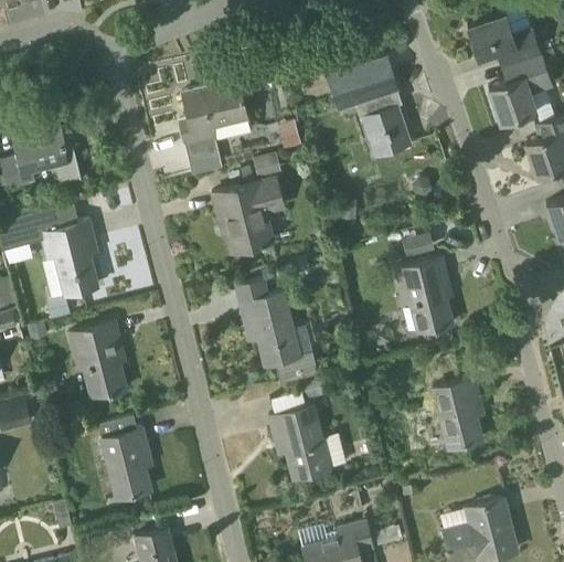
[(512,34),(506,12),(467,25),(479,60),(503,51),(509,65),(540,54),(531,28),(512,34)]
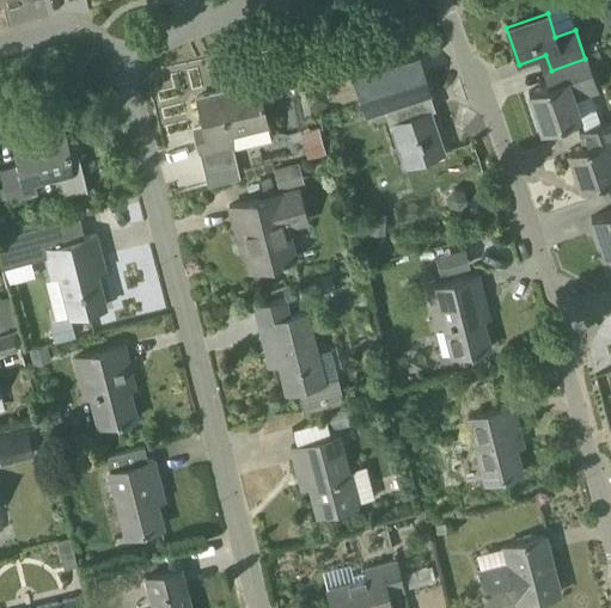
[(556,86),(530,94),(542,133),(581,117),(576,102),(598,94),(587,65),(602,59),(599,54),(585,59),(551,71),(556,86)]
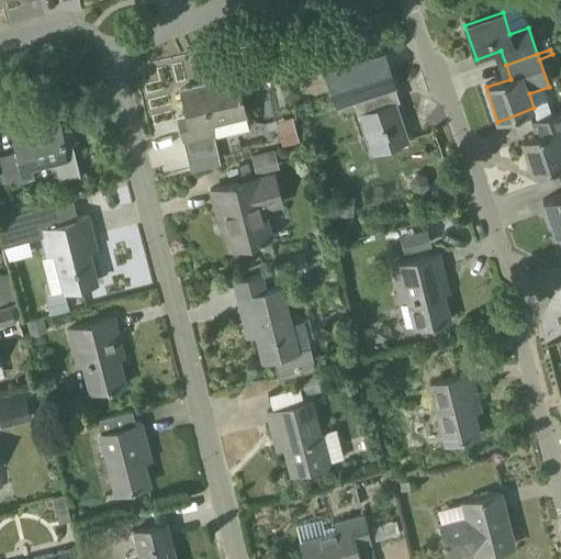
[(392,105),(388,92),(396,89),(384,55),(326,75),(338,108),(356,102),(373,154),(410,143),(396,104),(392,105)]
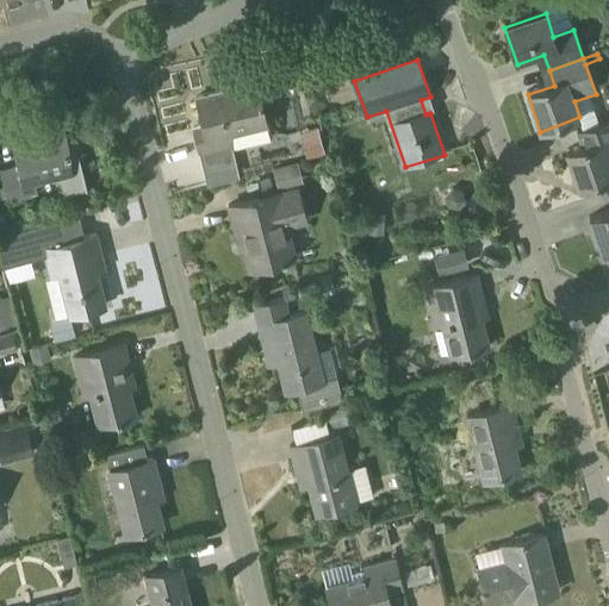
[(206,179),(238,172),(230,137),(268,129),(267,126),(258,86),(197,101),(206,141),(197,142),(206,179)]
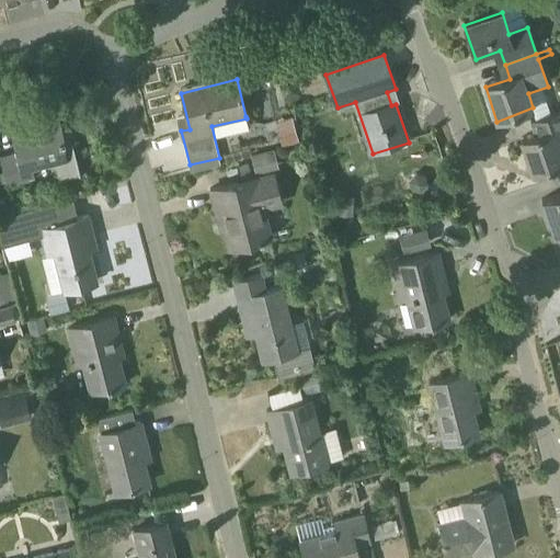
[(534,175),(559,166),(559,112),(532,123),(536,137),(522,141),(534,175)]
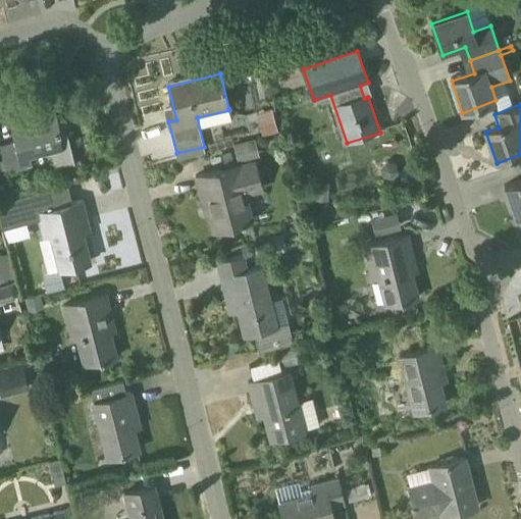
[(272,111),(257,115),(263,138),(278,134),(272,111)]
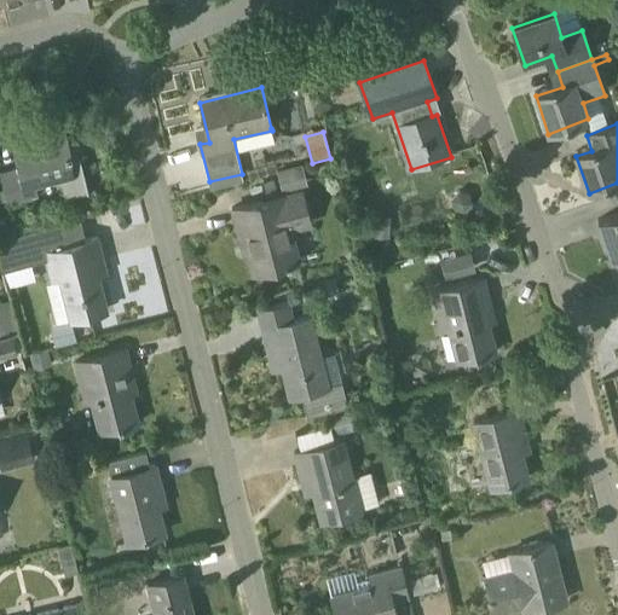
[(73,158),(67,133),(12,146),(18,170),(0,175),(9,206),(39,198),(35,187),(62,181),(67,202),(90,196),(79,156),(73,158)]
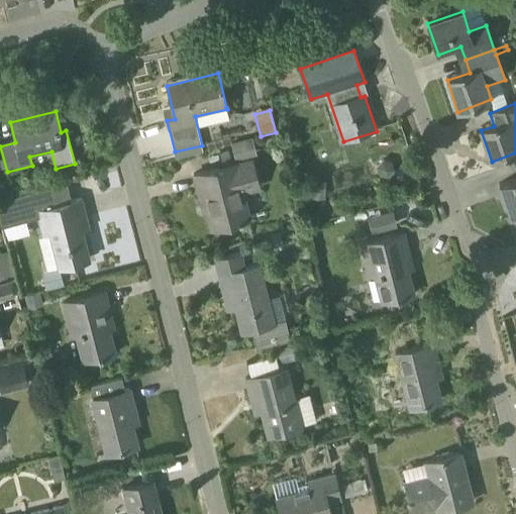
[(260,186),(252,163),(237,167),(237,166),(194,177),(199,195),(202,194),(212,230),(249,220),(241,190),(260,186)]
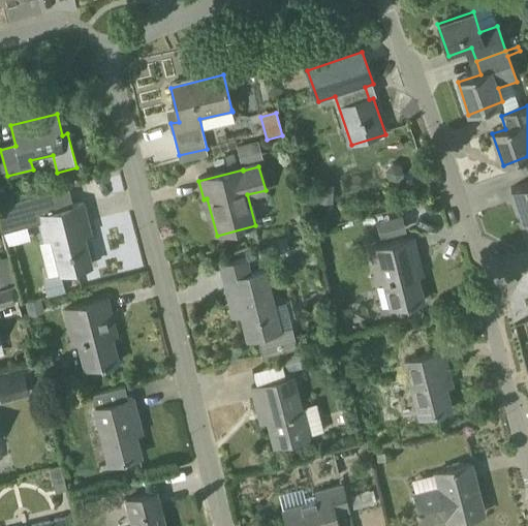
[(527,184),(511,191),(522,222),(527,220),(527,184)]
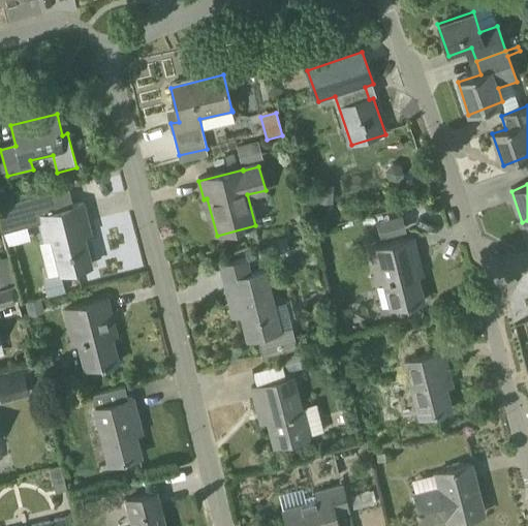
[(89,226),(84,206),(67,210),(62,190),(0,205),(0,234),(40,224),(44,242),(52,241),(60,275),(92,268),(83,228),(89,226)]
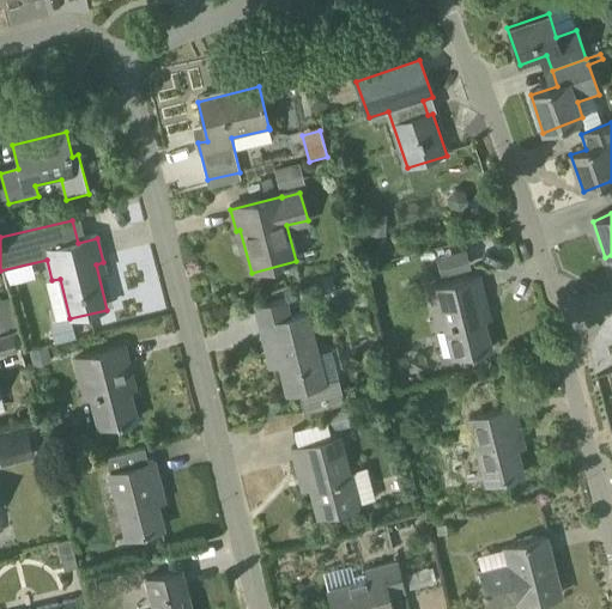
[(491,352),(482,312),(488,311),(479,279),(430,291),(438,324),(444,323),(453,359),(472,354),(472,357),(491,352)]
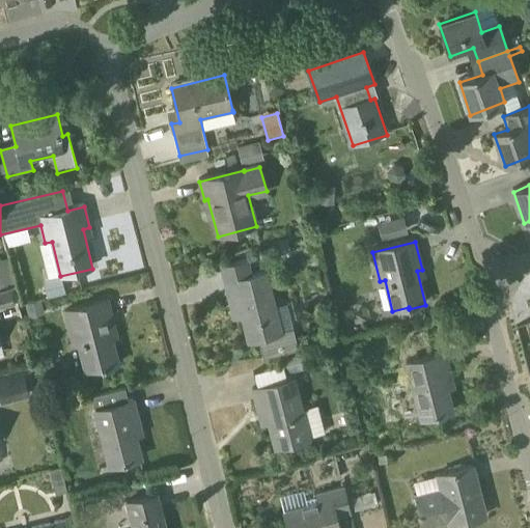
[(249,264),(252,275),(265,272),(262,260),(249,264)]
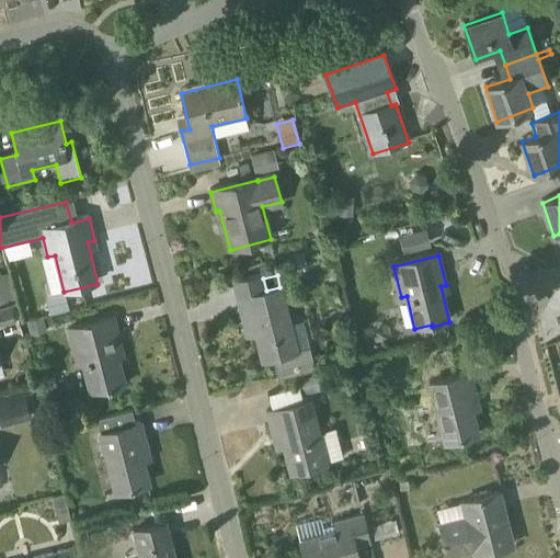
[(236,286),(239,300),(246,328),(253,326),(263,362),(274,360),(280,380),(304,374),(304,373),(316,369),(310,349),(298,352),(282,289),(267,293),(263,279),(236,286)]
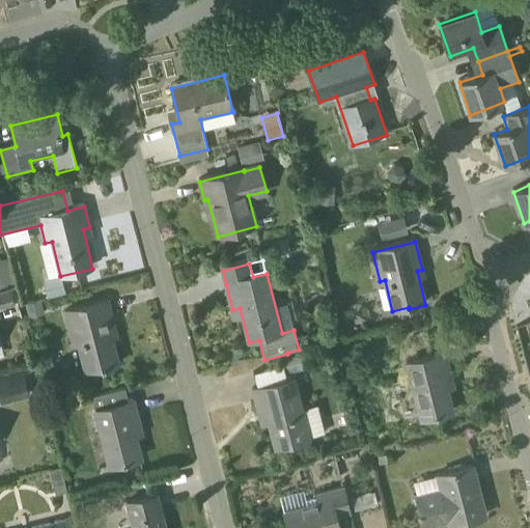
[(0,290),(9,288),(3,268),(0,269),(0,290)]
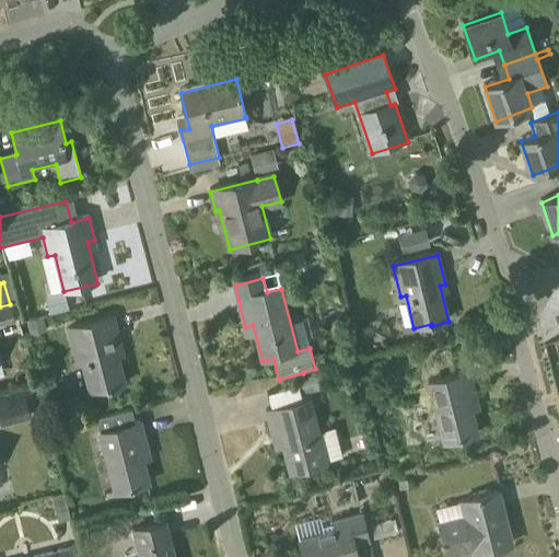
[(66,293),(46,298),(50,316),(70,311),(66,293)]
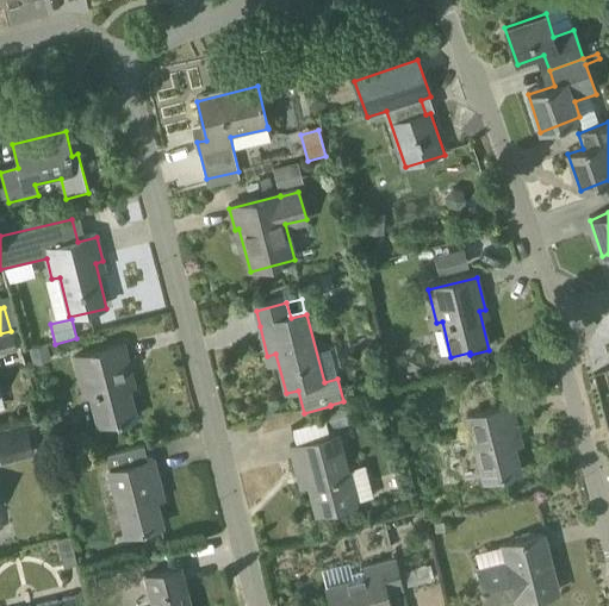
[(0,355),(18,351),(14,337),(0,339),(0,355)]
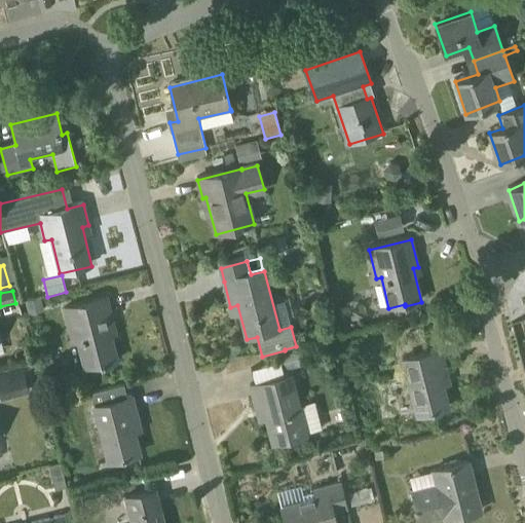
[(41,299),(24,304),(27,316),(44,312),(41,299)]
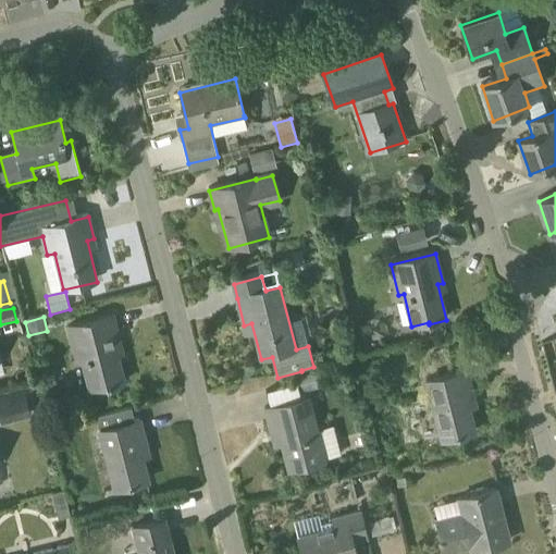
[(125,384),(115,348),(121,347),(113,317),(69,328),(76,358),(83,357),(90,391),(108,386),(109,388),(125,384)]
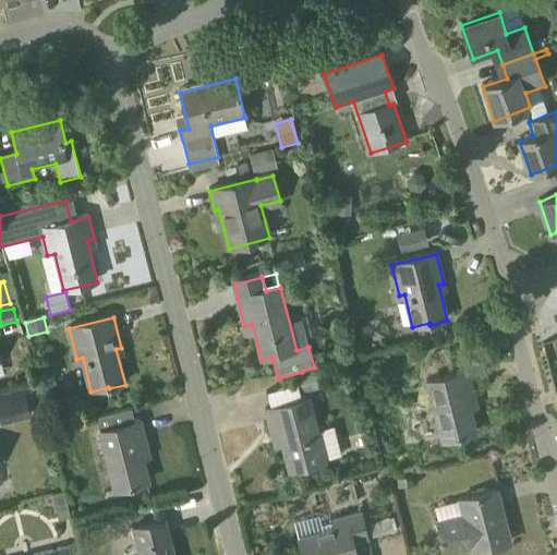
[(333,388),(327,370),(297,379),(302,398),(333,388)]
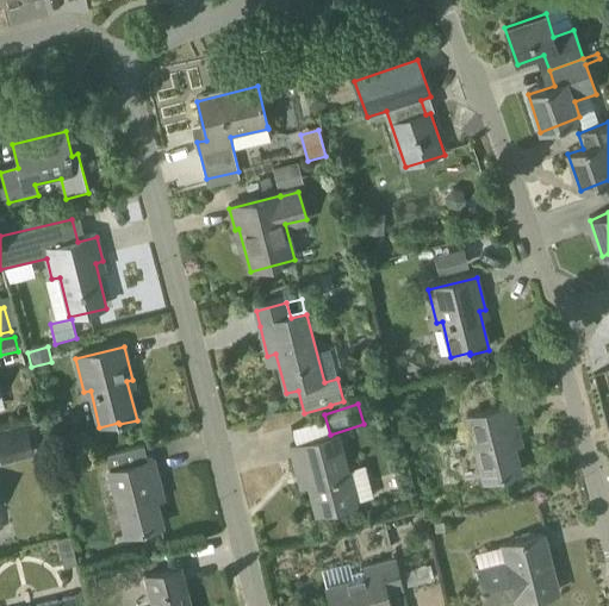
[(392,404),(379,406),(381,418),(395,414),(392,404)]
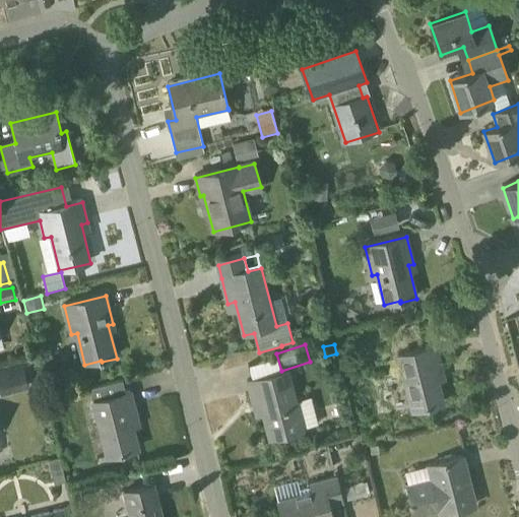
[(413,412),(444,404),(437,375),(443,374),(436,347),(399,357),(413,412)]
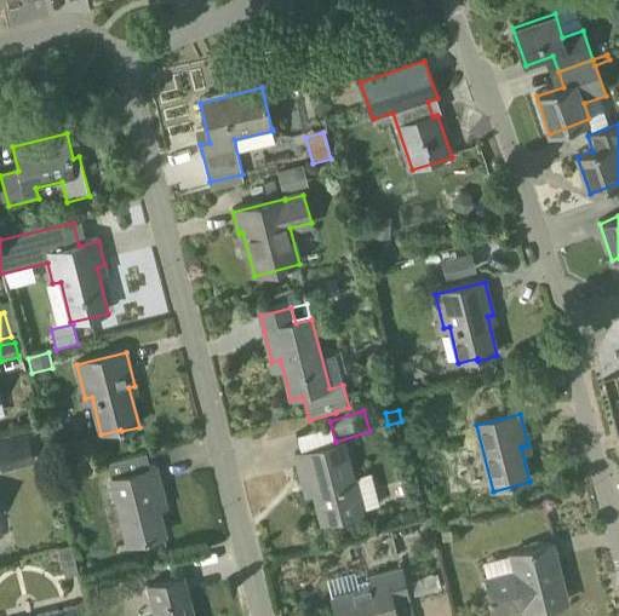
[(0,462),(4,475),(35,466),(27,435),(0,441),(0,462)]
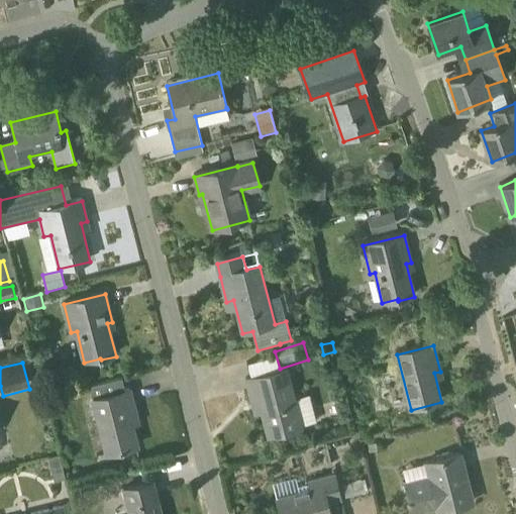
[(294,402),(285,371),(246,381),(255,415),(263,414),(269,437),(301,429),(316,425),(309,398),(294,402)]
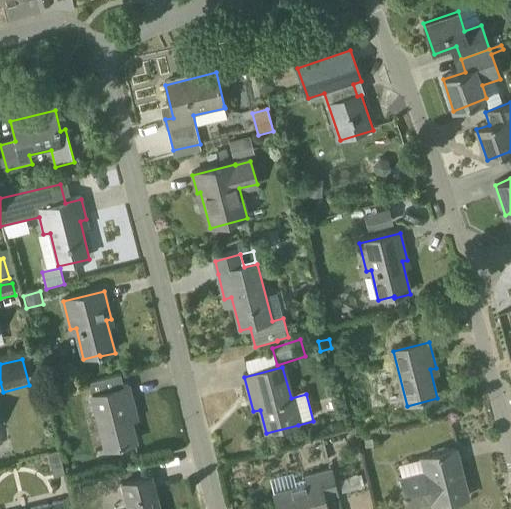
[(106,452),(137,444),(129,415),(135,413),(129,388),(124,389),(121,377),(89,385),(106,452)]
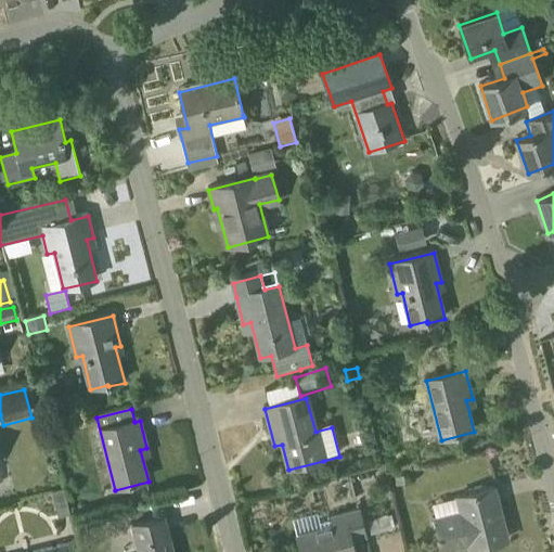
[(480,549),(509,542),(495,489),(458,498),(462,514),(437,521),(441,536),(438,537),(441,551),(451,551),(479,543),(480,549)]
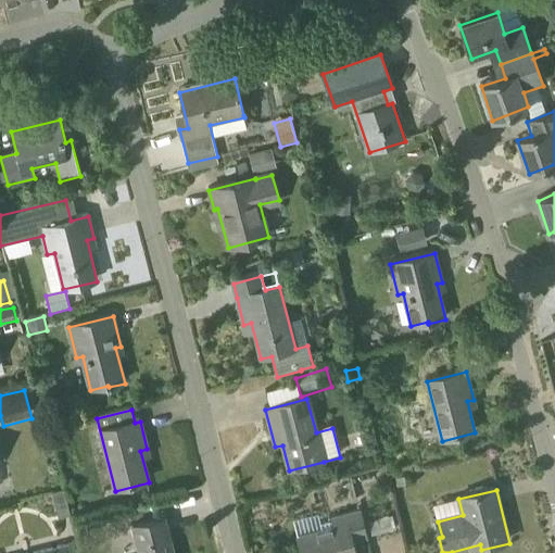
[(59,520),(71,517),(64,492),(52,495),(59,520)]
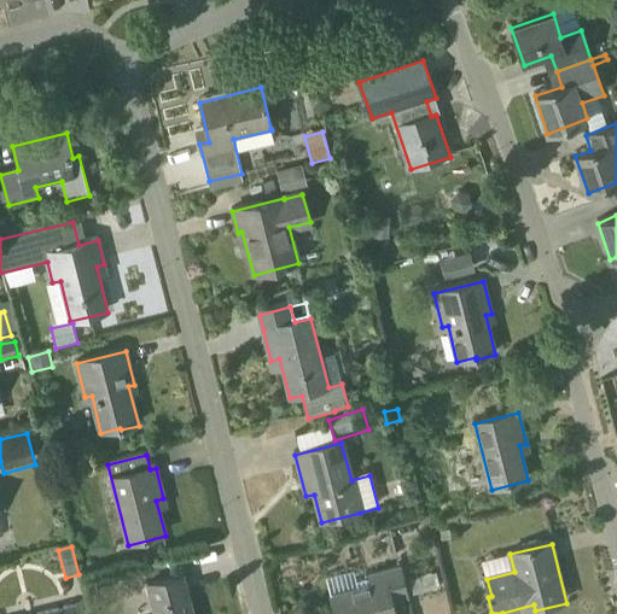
[(395,613),(393,603),(408,598),(401,569),(370,578),(371,585),(331,596),(335,613),(395,613)]
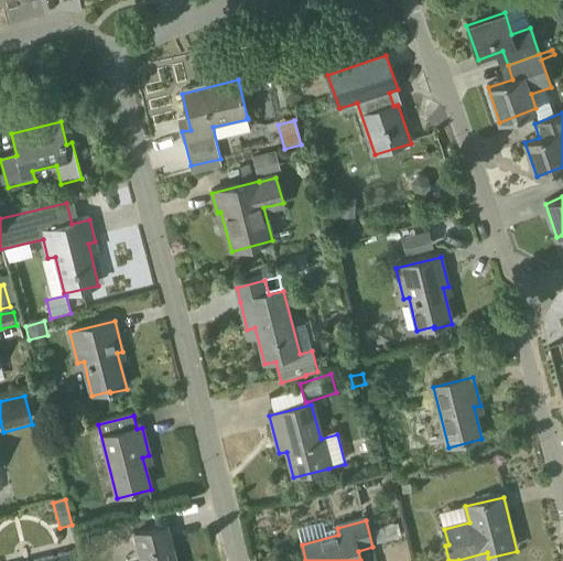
[(175,560),(168,528),(134,536),(140,560),(175,560)]
